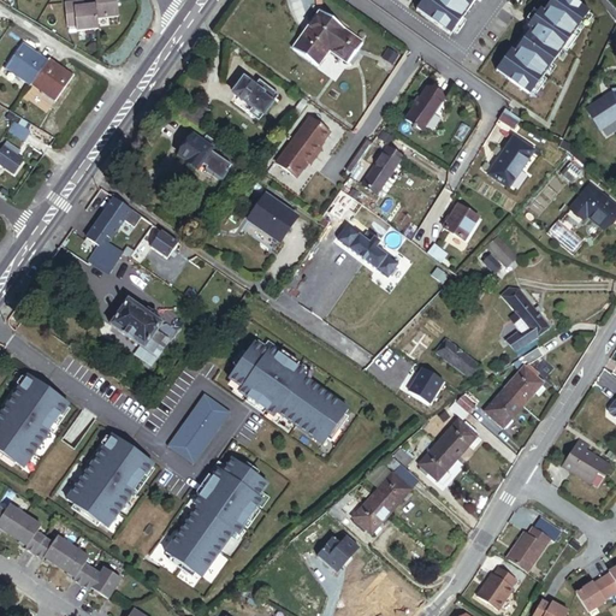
[(95,7),(94,0),(63,0),(64,9),(73,9),(73,15),(95,12),(95,7)]
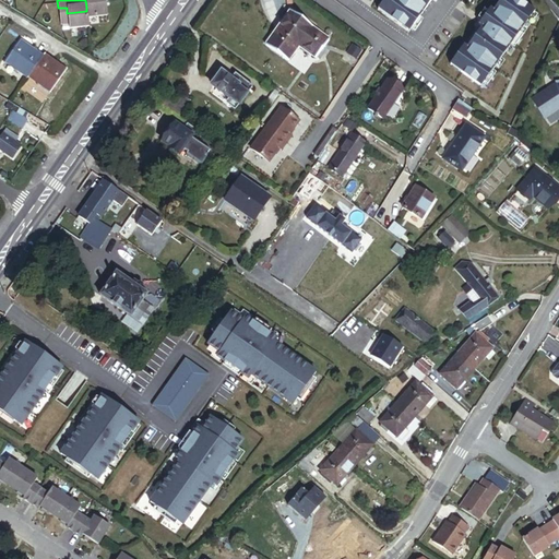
[(408,33),(431,0),(383,0),(380,6),(392,14),(390,19),(408,33)]
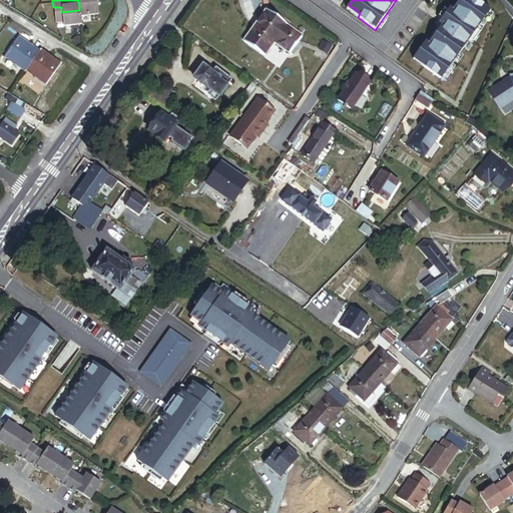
[(441,79),(491,11),(476,0),(459,0),(453,9),(450,7),(440,22),(442,24),(429,43),(426,41),(416,55),(427,63),(424,67),(441,79)]
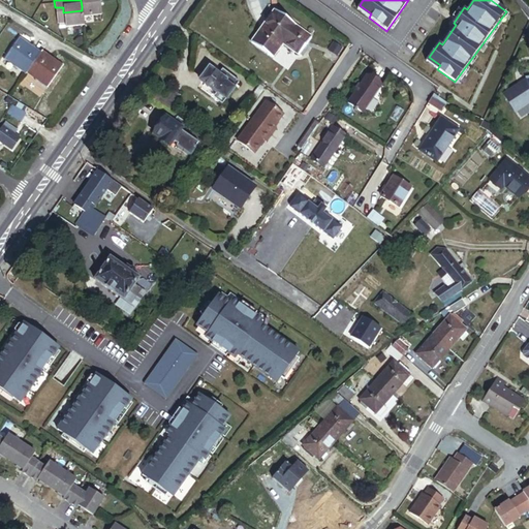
[(371,13),(360,5),(356,9),(369,18),(371,13)]
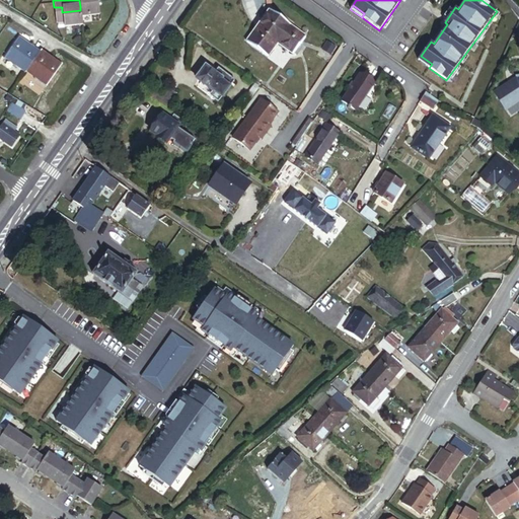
[(304,36),(268,10),(245,42),(266,56),(277,42),(292,53),(304,36)]
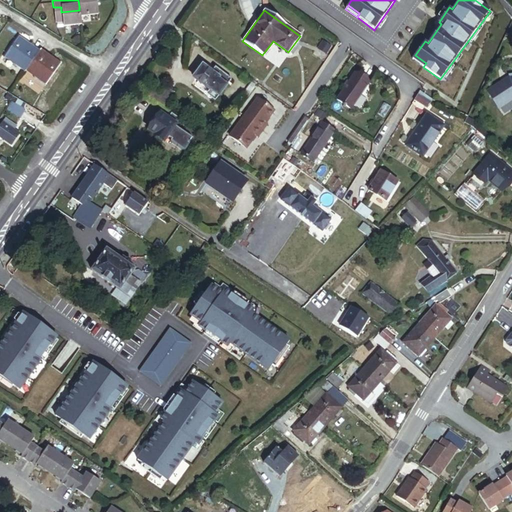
[(41,87),(57,62),(38,49),(37,51),(15,36),(3,54),(14,61),(11,66),(21,73),(23,71),(31,76),(30,79),(41,87)]
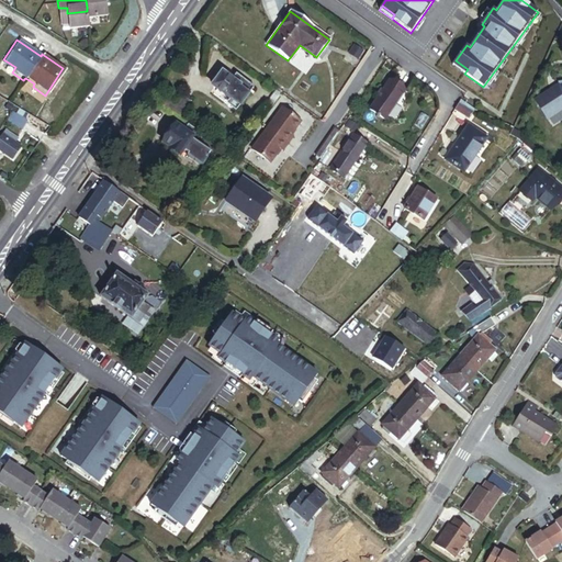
[(468,69),(456,60),(452,65),(464,74),(468,69)]
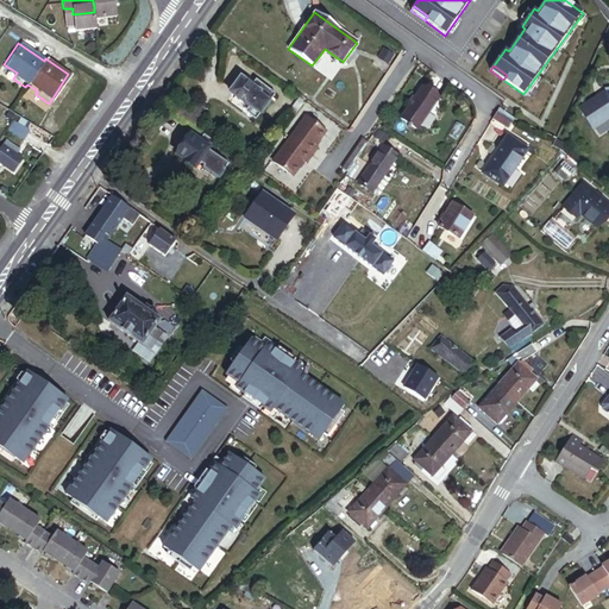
[(236,96),(231,102),(242,111),(246,106),(249,107),(246,110),(257,118),(275,93),(256,80),(251,86),(240,79),(231,93),(236,96)]
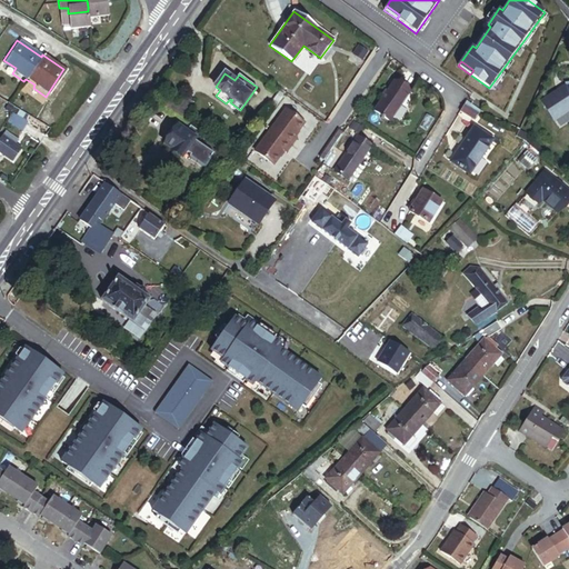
[(395,81),(375,111),(390,122),(410,92),(395,81)]
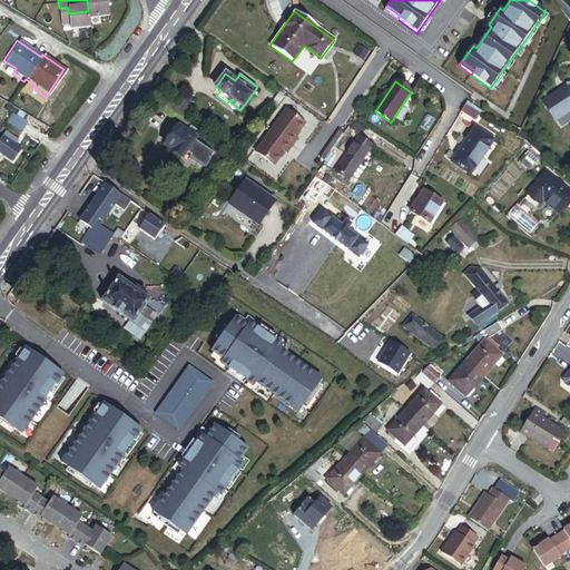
[(569,88),(567,86),(543,101),(556,120),(569,110),(569,88)]
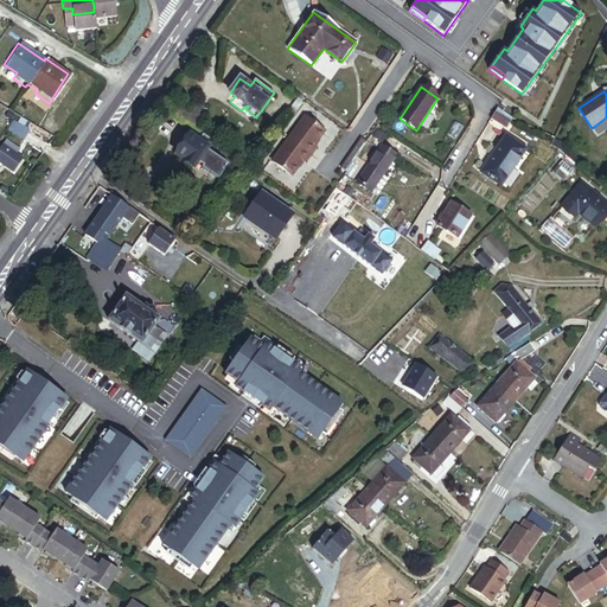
[(300,103),(304,98),(299,95),(286,112),(292,116),(300,103)]
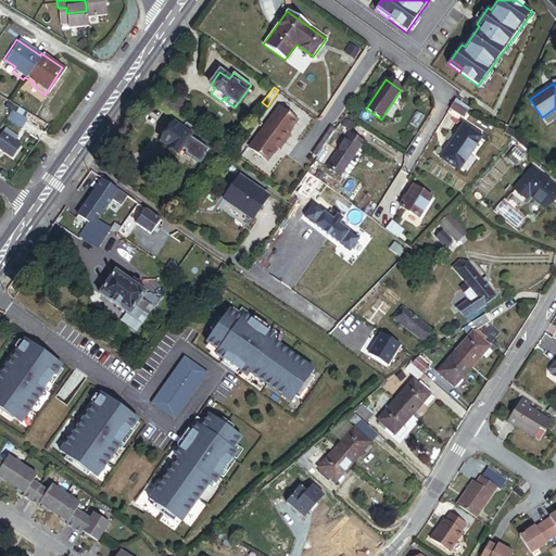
[(168,100),(156,92),(151,99),(164,108),(168,100)]
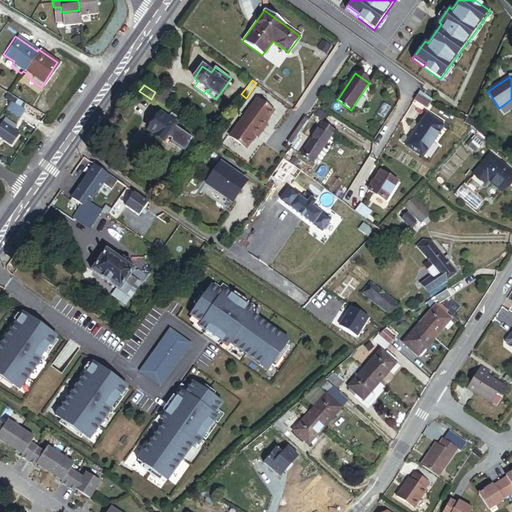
[(434,98),(420,90),(419,92),(432,100),(434,98)]
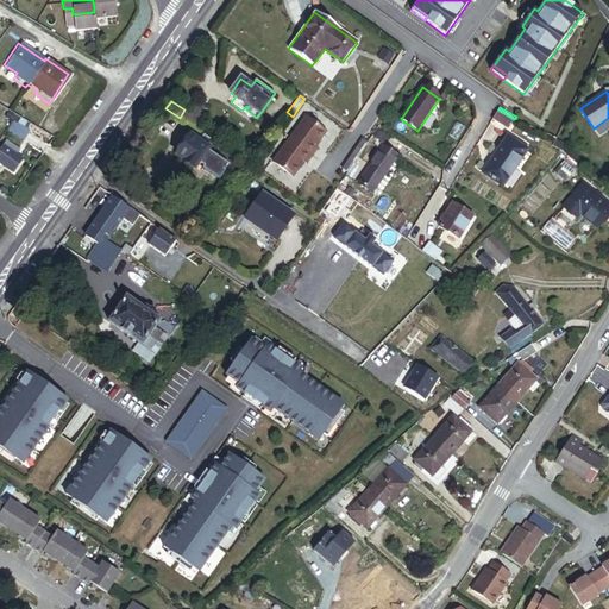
[(498,110),(493,119),(508,129),(514,119),(498,110)]
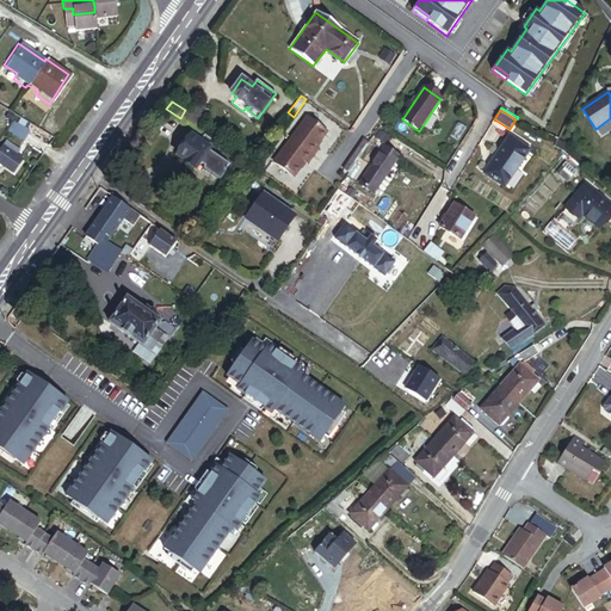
[(315,146),(326,131),(306,117),(289,139),(312,155),(318,148),(315,146)]
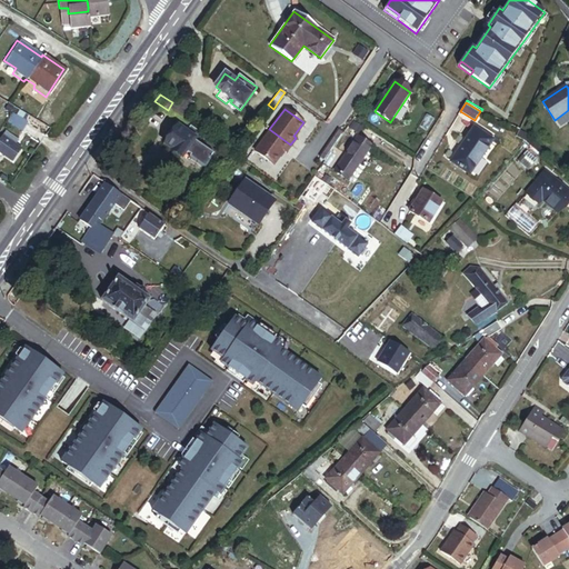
[(21,129),(26,122),(12,115),(8,121),(21,129)]
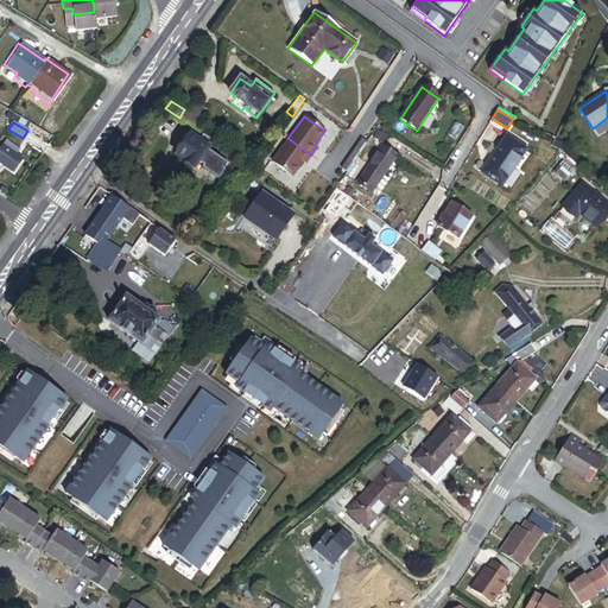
[(195,168),(208,149),(190,135),(177,154),(195,168)]
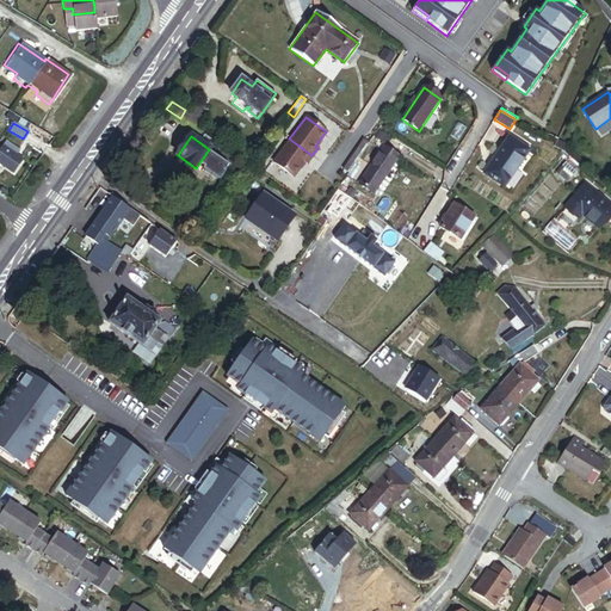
[(511,137),(485,174),(505,189),(530,152),(511,137)]
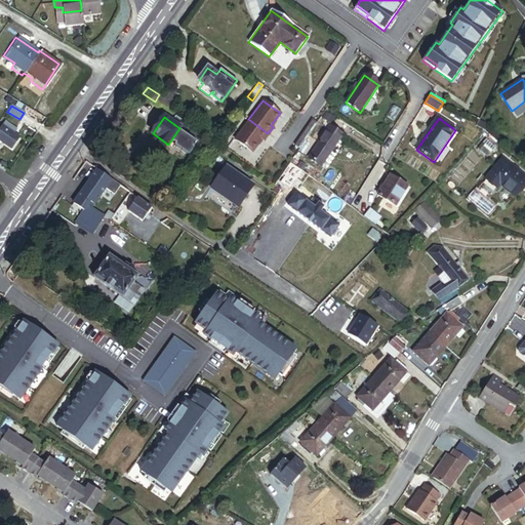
[(268,133),(248,119),(234,138),(251,152),(260,138),(263,140),(268,133)]
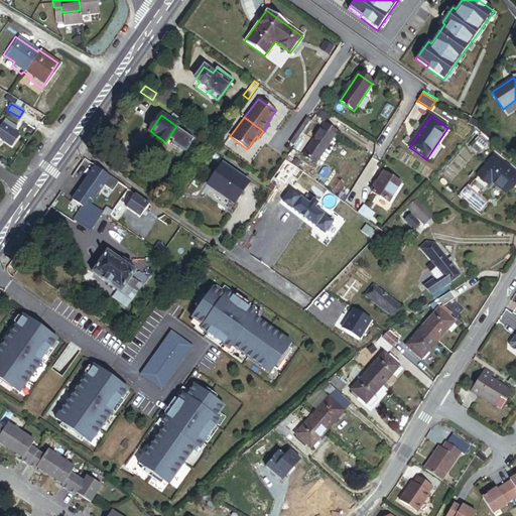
[(290,141),(295,144),(311,120),(306,117),(290,141)]
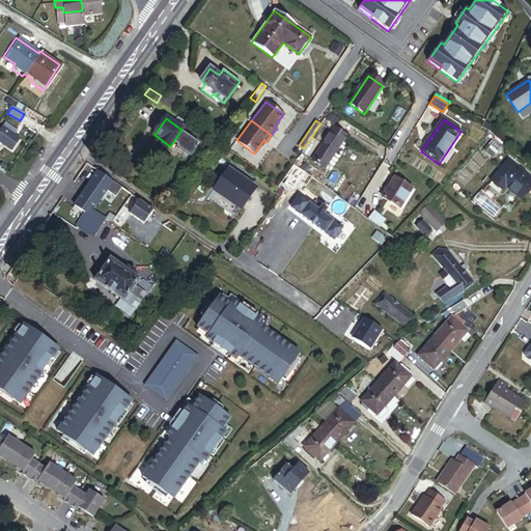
[(14,142),(7,139),(10,135),(0,128),(0,147),(7,152),(14,142)]
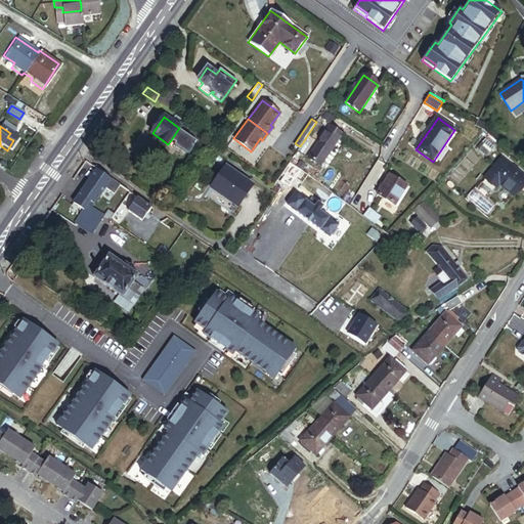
[(342,134),(330,126),(308,157),(320,166),(342,134)]
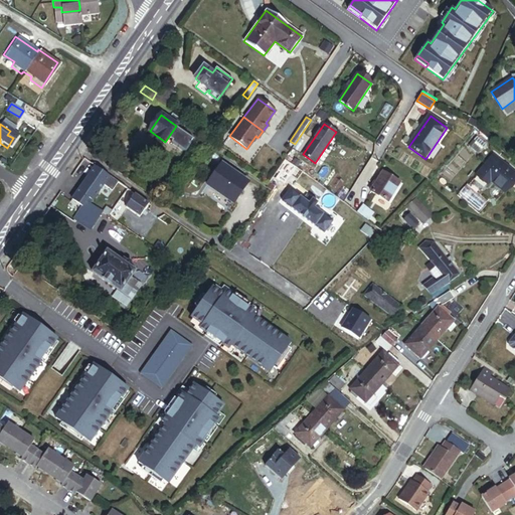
[(181,136),(187,141),(193,133),(187,129),(181,136)]
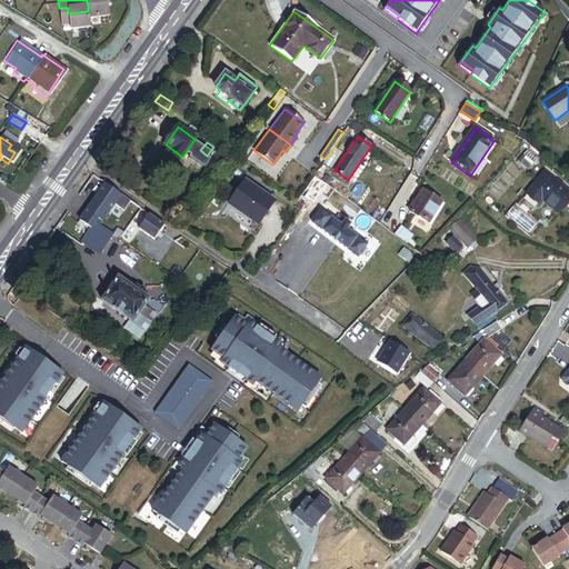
[(220,157),(212,151),(203,163),(210,169),(220,157)]
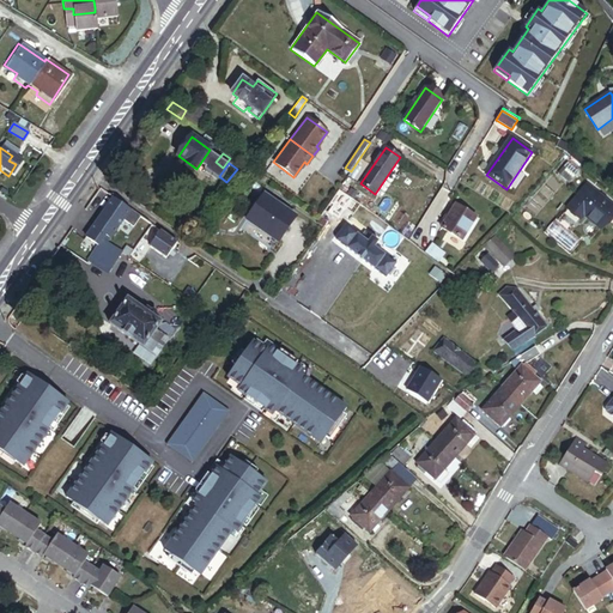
[(612,211),(612,194),(592,177),(572,201),(586,211),(589,206),(606,220),(612,211)]
